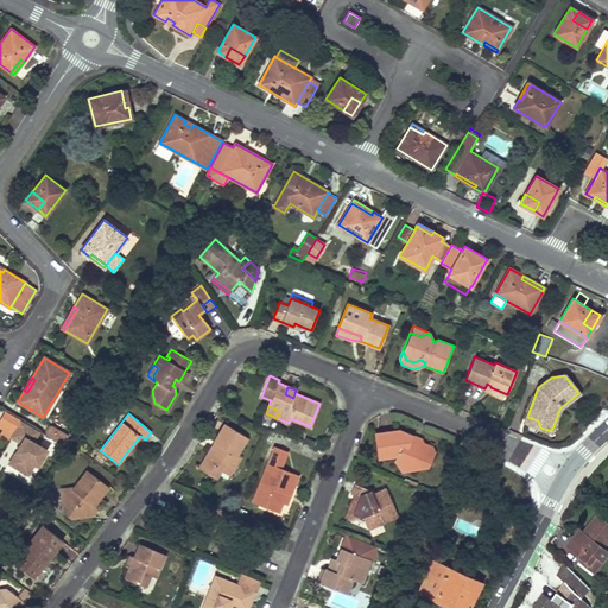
[(538,420),(527,417),(525,422),(540,428),(538,420)]
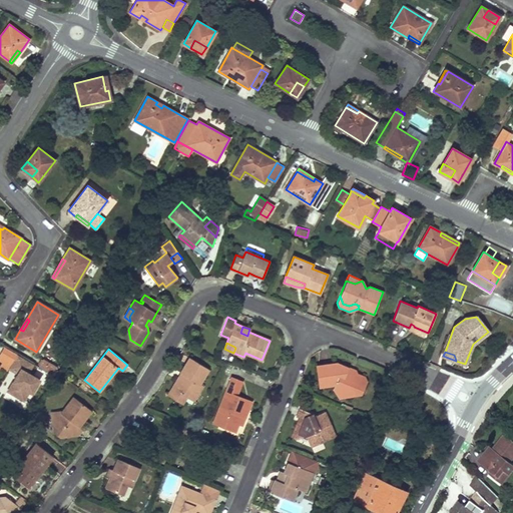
[(208,369),(189,357),(179,373),(180,373),(184,376),(182,380),(178,377),(171,388),(174,390),(169,397),(182,404),(187,397),(191,389),(198,394),(203,386),(200,384),(208,369)]
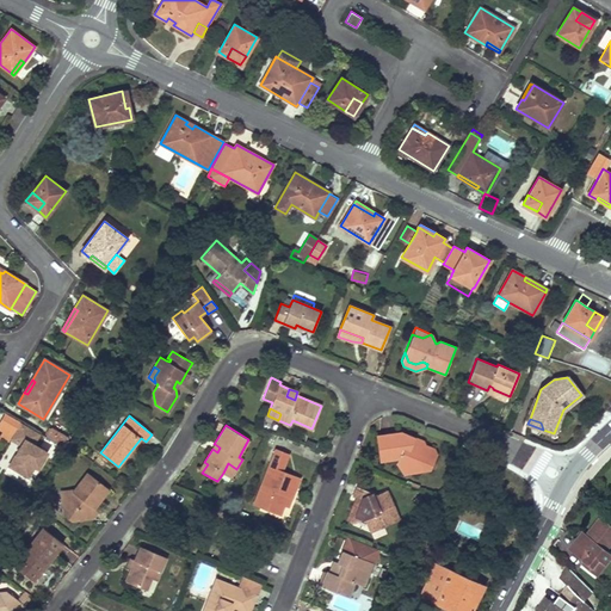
[(50,429),(45,437),(62,445),(63,446),(68,438),(50,429)]
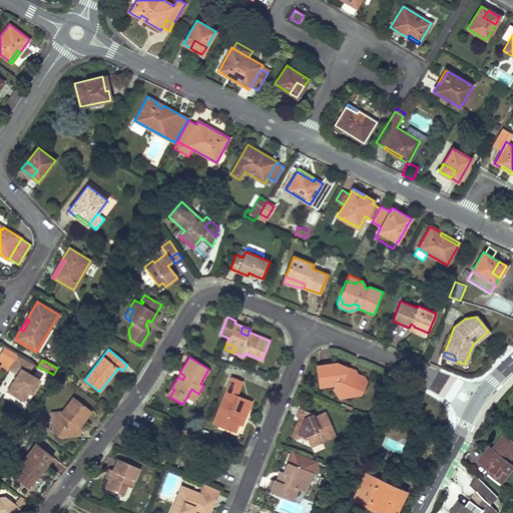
[(351,369),(337,363),(317,366),(320,387),(335,384),(337,389),(345,393),(346,389),(348,389),(354,391),(359,390),(361,386),(364,387),(367,381),(365,377),(357,374),(350,371),(351,369)]
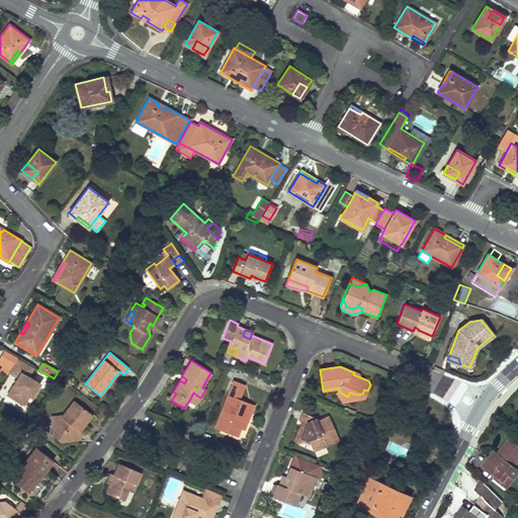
[(38,370),(31,382),(46,391),(53,377),(38,370)]
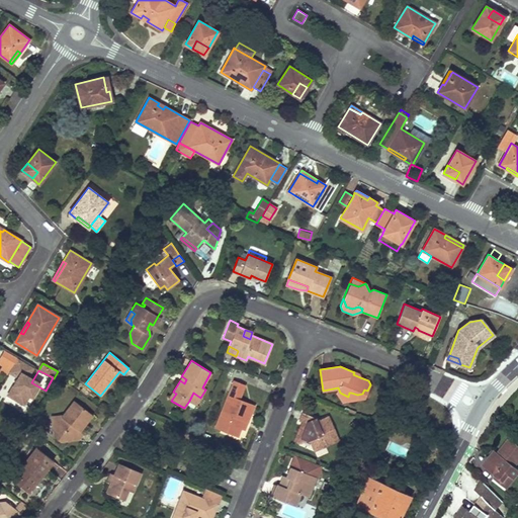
[(234,381),(216,427),(238,436),(241,427),(244,420),(247,422),(254,406),(239,400),(244,385),(234,381)]
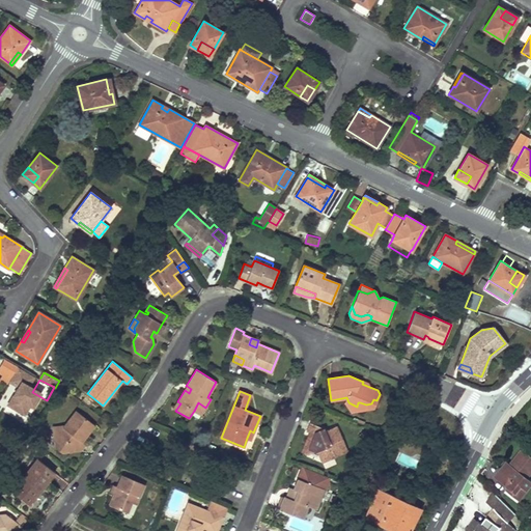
[(348,402),(346,397),(344,402),(351,413),(373,409),(376,400),(373,399),(371,403),(366,404),(360,402),(358,402),(357,407),(348,402)]
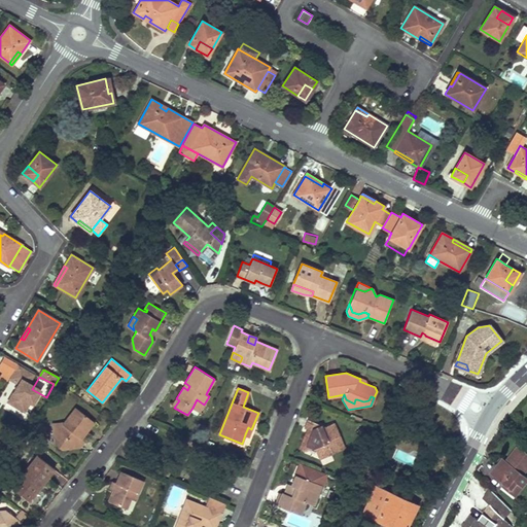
[(197,399),(192,408),(200,412),(204,405),(197,399)]
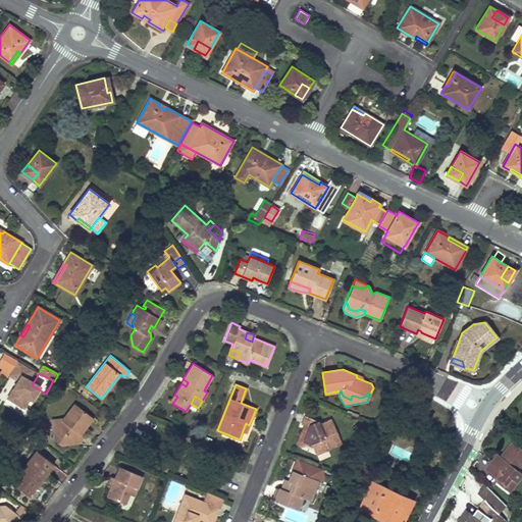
[(74,404),(63,419),(63,421),(55,422),(57,434),(54,435),(54,439),(60,445),(79,442),(79,436),(81,434),(93,418),(74,404)]
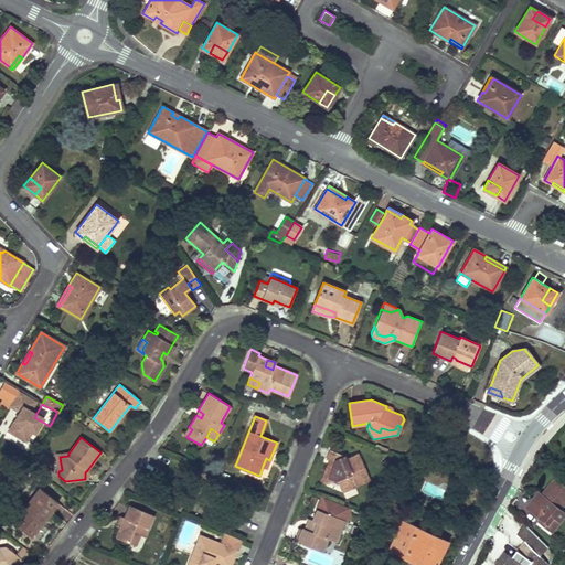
[(349,458),(330,450),(327,459),(329,460),(333,462),(332,466),(328,465),(323,476),(334,480),(338,479),(342,491),(369,480),(358,454),(349,458)]
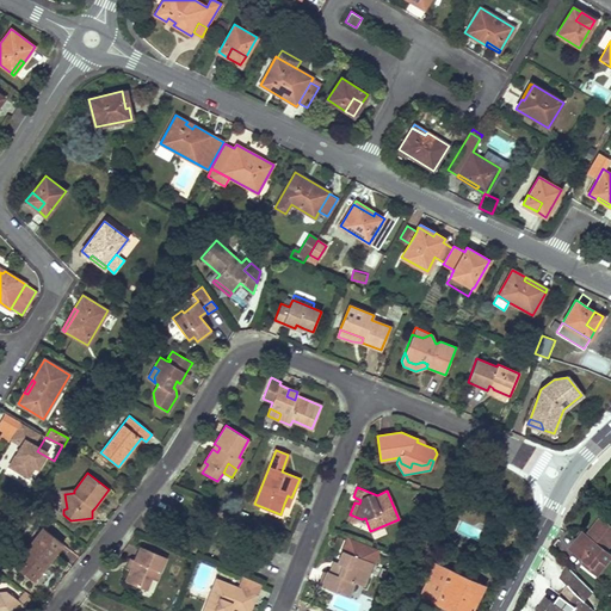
[(61,492),(63,510),(67,508),(65,494),(74,493),(74,491),(61,492)]
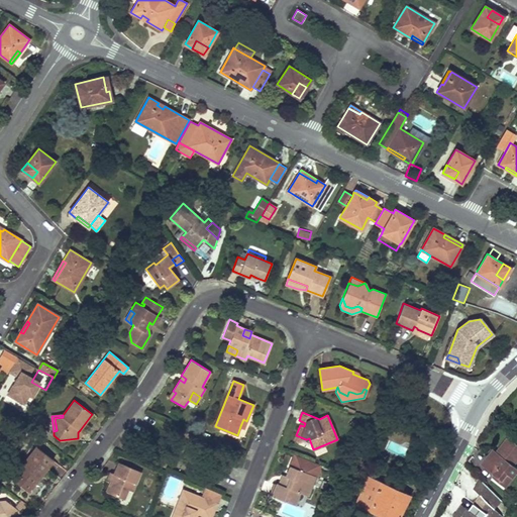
[(129,432),(124,439),(128,442),(132,435),(129,432)]
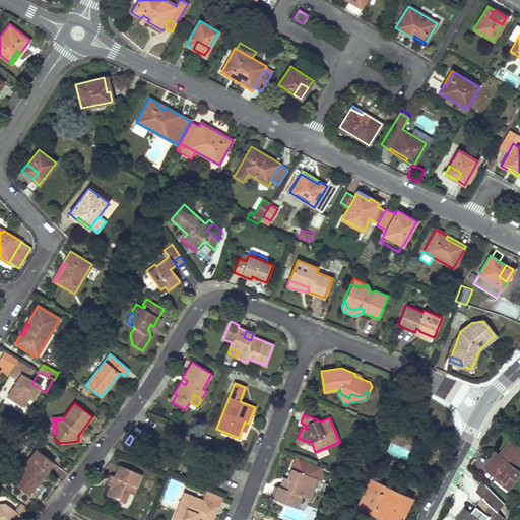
[(503,457),(497,464),(491,459),(484,467),(503,481),(505,482),(511,476),(516,480),(519,474),(519,469),(517,467),(519,463),(519,446),(511,440),(500,454),(503,457)]
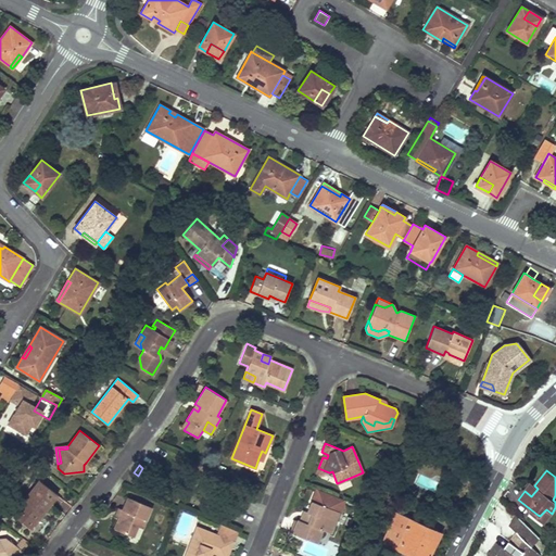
[(38,480),(12,514),(30,529),(58,494),(38,480)]
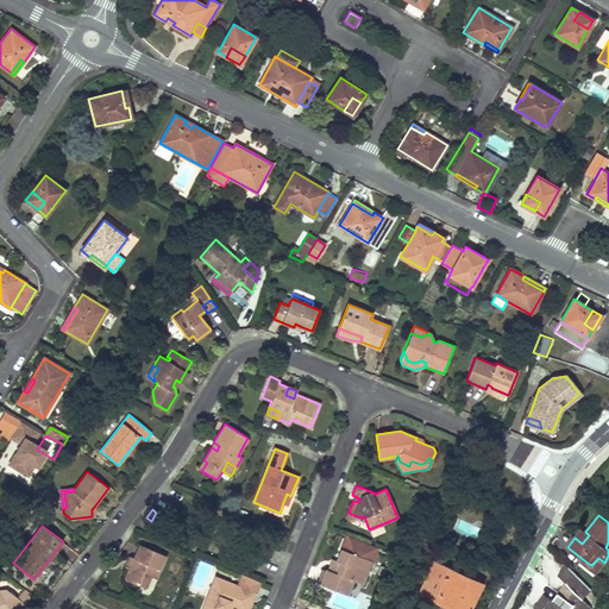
[(585,532),(582,529),(575,538),(582,544),(589,535),(585,532)]
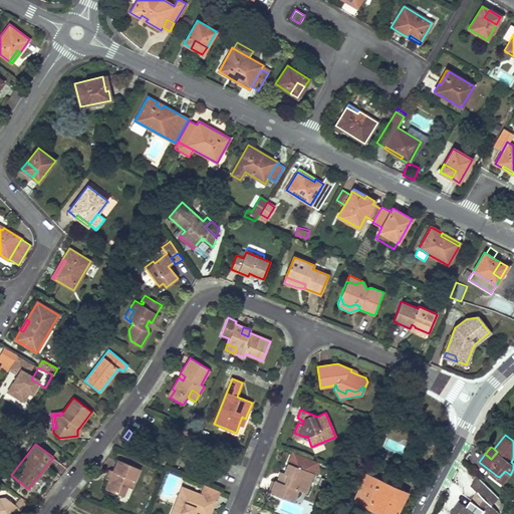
[(313,473),(318,462),(292,452),(284,473),(281,482),(278,481),(275,480),(270,493),(293,502),(298,490),(306,493),(311,480),(303,477),(305,470),(313,473)]
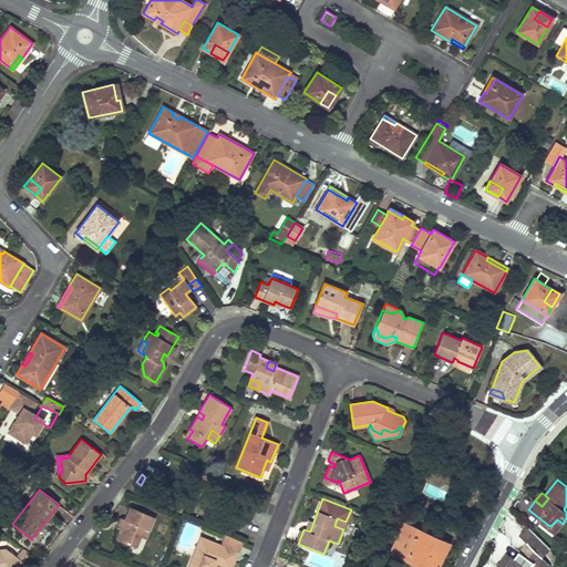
[(154,517),(131,506),(125,519),(121,529),(116,539),(135,547),(140,536),(145,538),(154,517)]
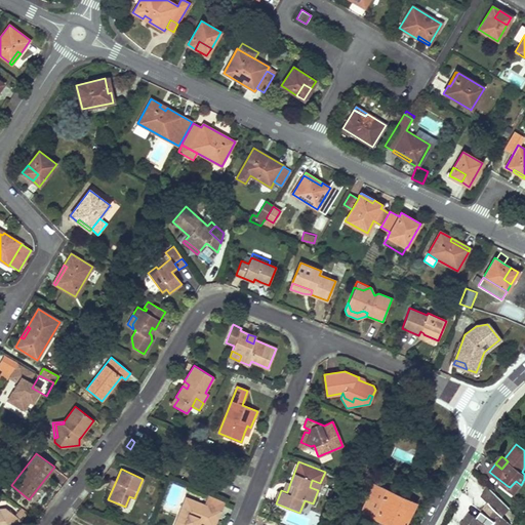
[(320,483),(312,480),(310,487),(318,490),(320,483)]
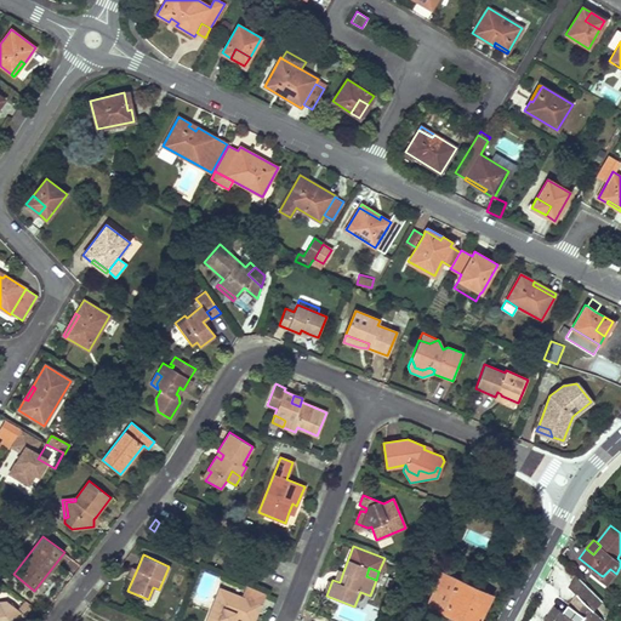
[(603,576),(600,575),(599,579),(608,585),(616,574),(610,569),(603,576)]
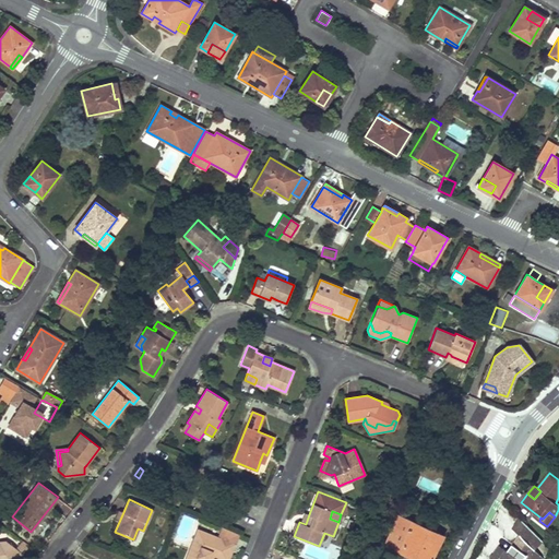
[(395,514),(383,544),(414,558),(430,558),(442,536),(395,514)]
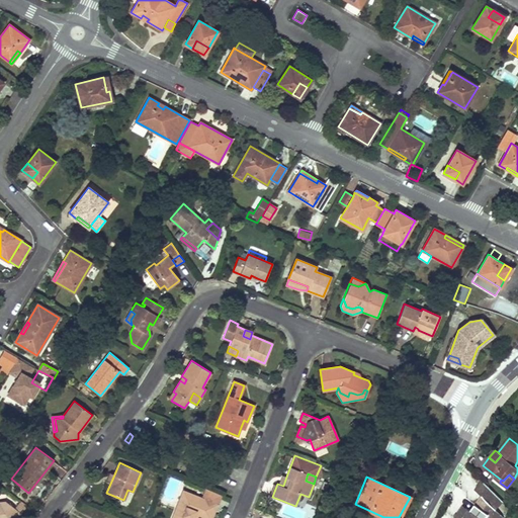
[(504,502),(482,480),(475,489),(482,496),(496,510),(504,502)]
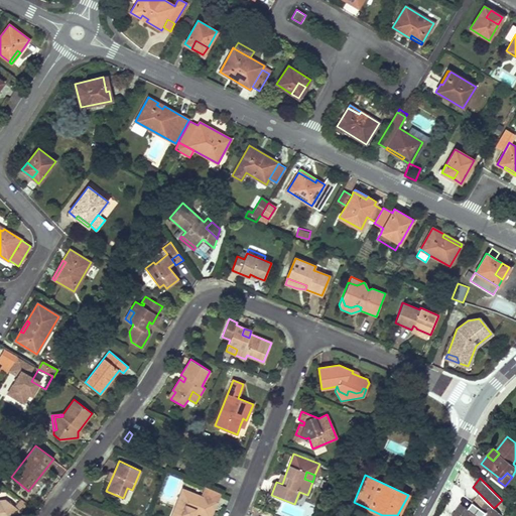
[(202,497),(182,489),(170,515),(191,515),(192,513),(196,515),(199,515),(211,515),(220,493),(206,487),(202,497)]
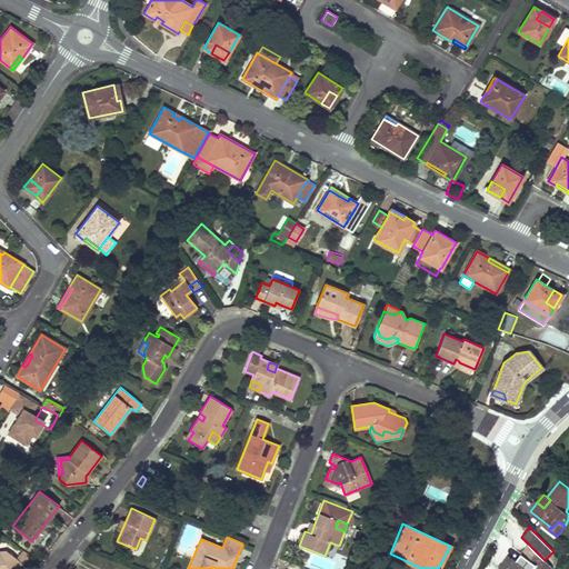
[(140,538),(136,549),(141,551),(146,540),(140,538)]
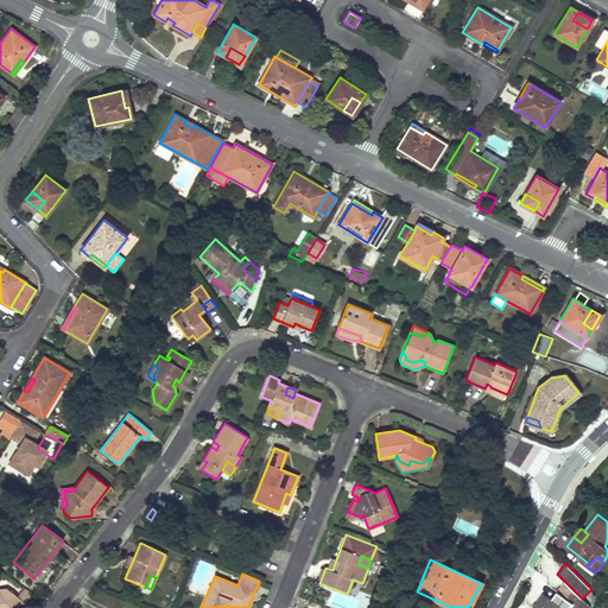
[(565,582),(558,593),(574,603),(570,607),(590,607),(591,607),(582,599),(565,582)]
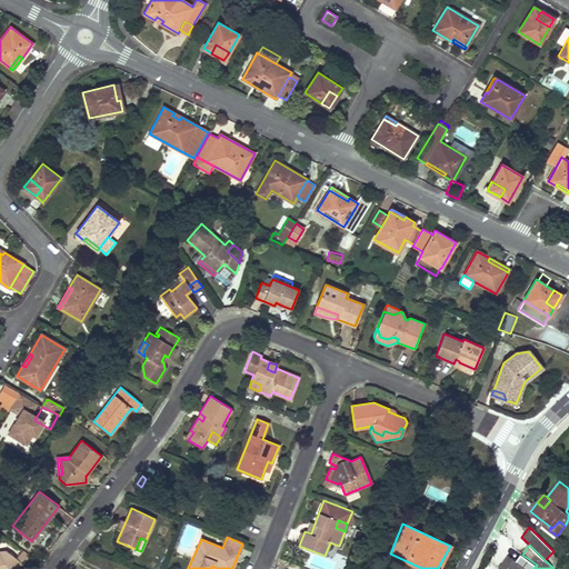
[(7,551),(0,551),(0,568),(11,568),(13,568),(15,568),(20,568),(25,563),(7,551)]
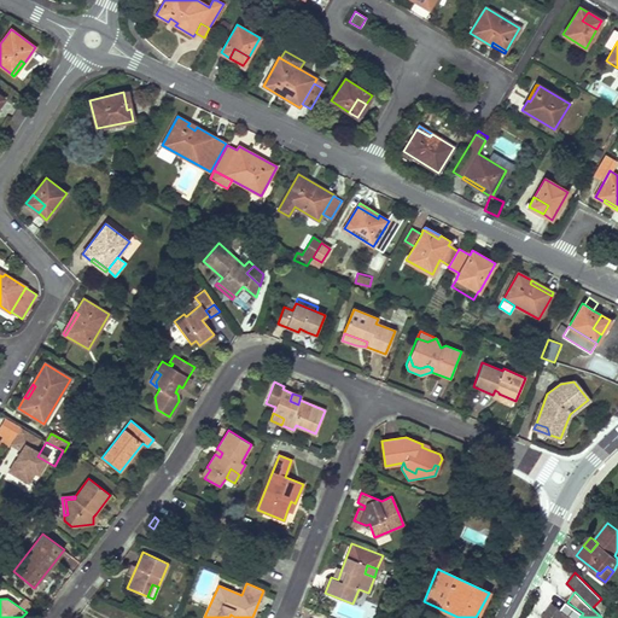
[(579,617),(583,613),(567,602),(561,610),(557,606),(547,617),(579,617)]
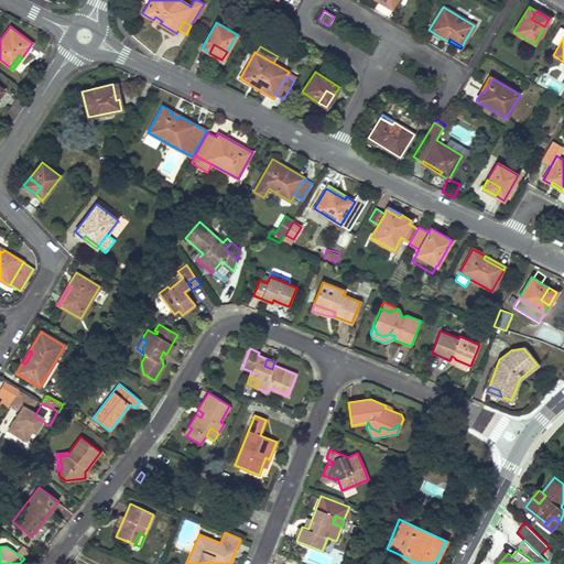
[(496,563),(495,563),(499,563),(508,553),(505,551),(496,563)]
